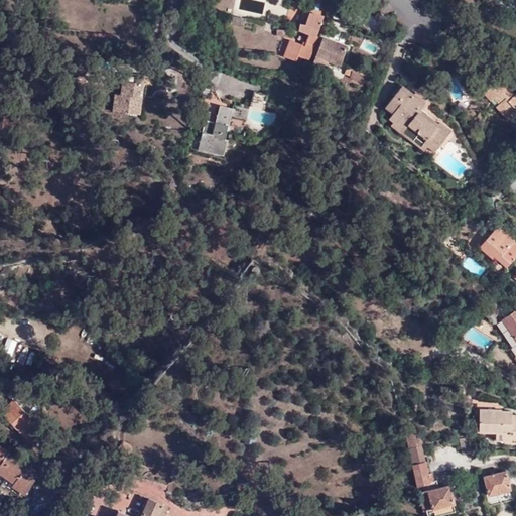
[(305,26),(309,14),(304,13),(299,24),(305,26)]
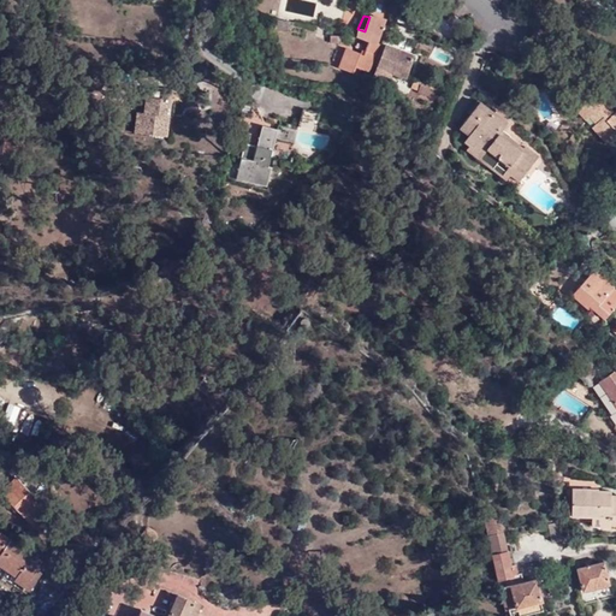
[(386,21),(369,17),(365,31),(357,29),(355,37),(367,40),(361,54),(347,49),(339,69),(354,73),(356,67),(369,72),(378,43),(377,43),(386,21)]
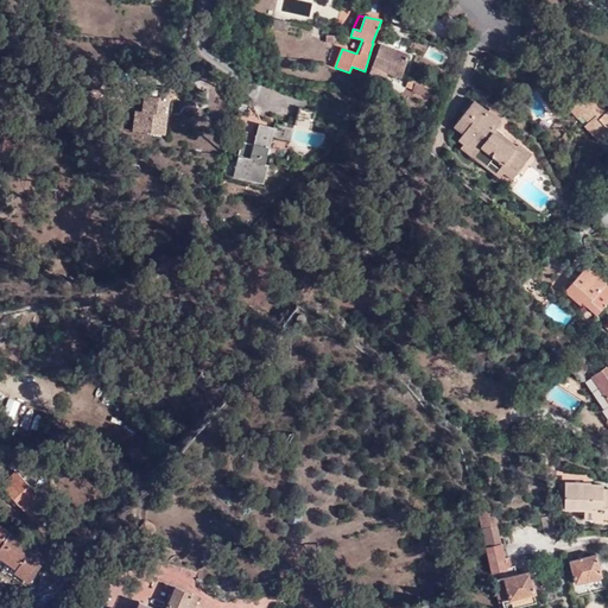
[(400,77),(407,56),(379,45),(366,80),(382,86),(387,73),(400,77)]
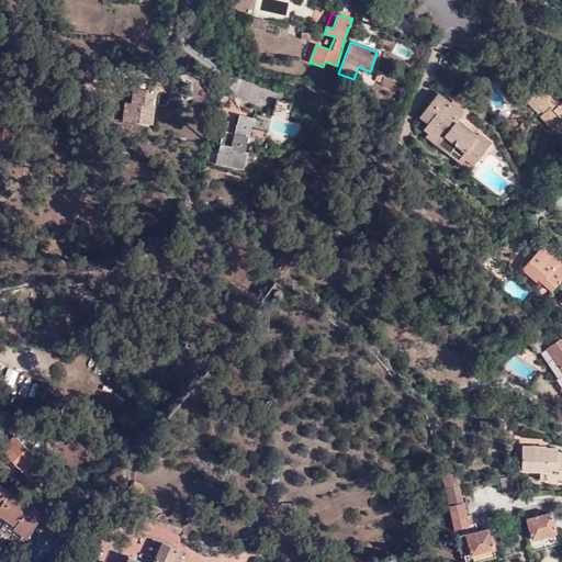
[(388,86),(390,78),(378,74),(374,81),(388,86)]
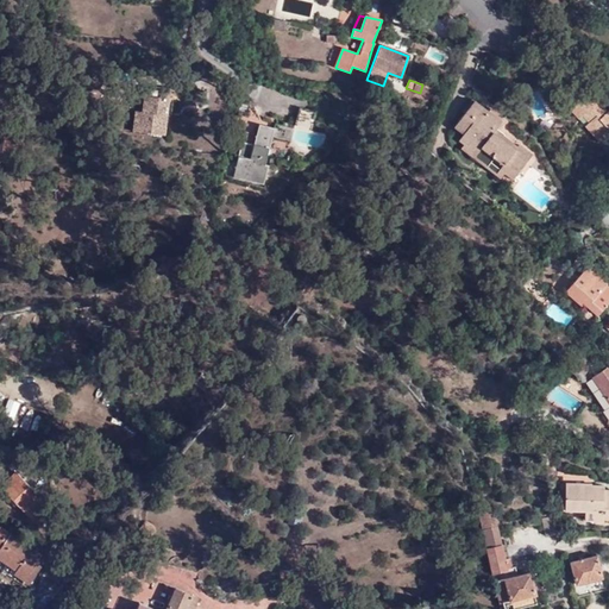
[(162,99),(162,92),(148,90),(145,114),(138,113),(136,133),(168,137),(169,117),(167,117),(168,100),(162,99)]
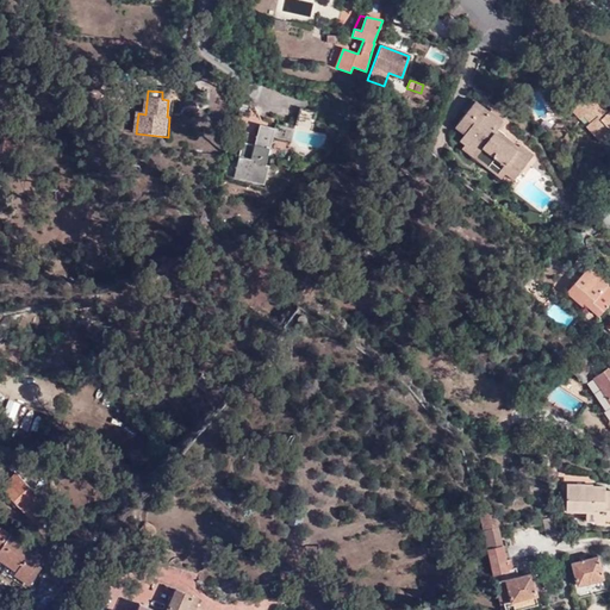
[(609,110),(593,92),(574,110),(582,118),(586,114),(593,122),(589,125),(603,141),(609,135),(609,110)]
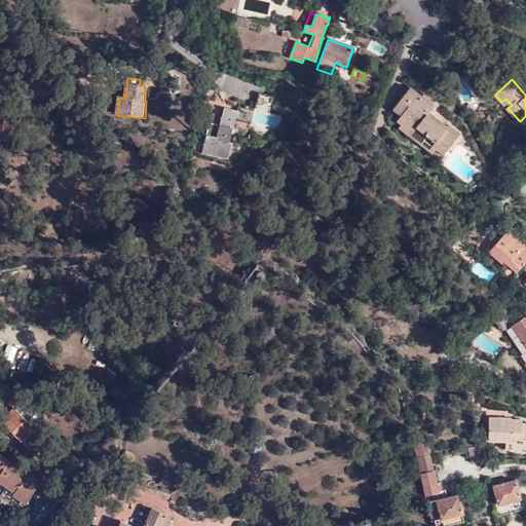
[(433,120),(435,117),(427,112),(430,108),(420,100),(422,97),(410,87),(395,109),(401,114),(399,117),(396,122),(401,125),(411,134),(415,128),(424,136),(426,134),(434,140),(433,142),(434,143),(426,151),(431,154),(436,150),(442,155),(458,133),(447,124),(446,126),(443,124),(441,127),(433,120)]
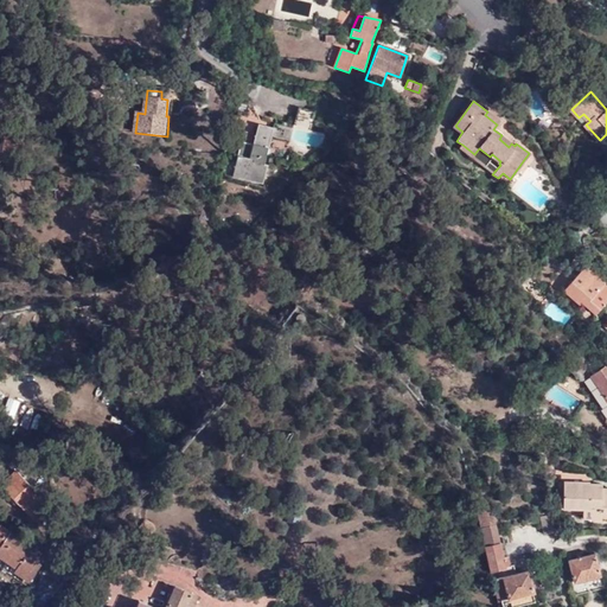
[(311,131),(315,112),(299,107),(294,126),(311,131)]
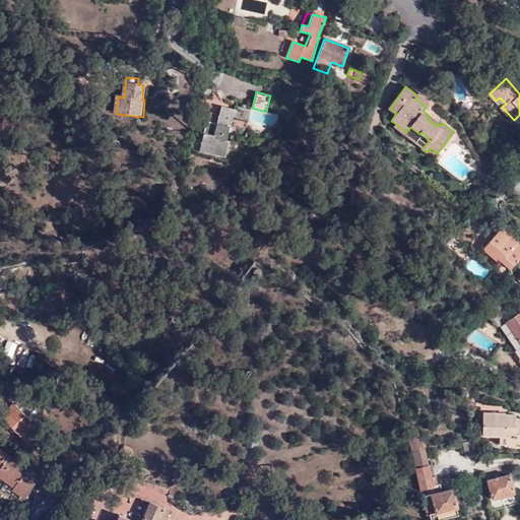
[(415,99),(426,107),(428,104),(417,95),(415,99)]
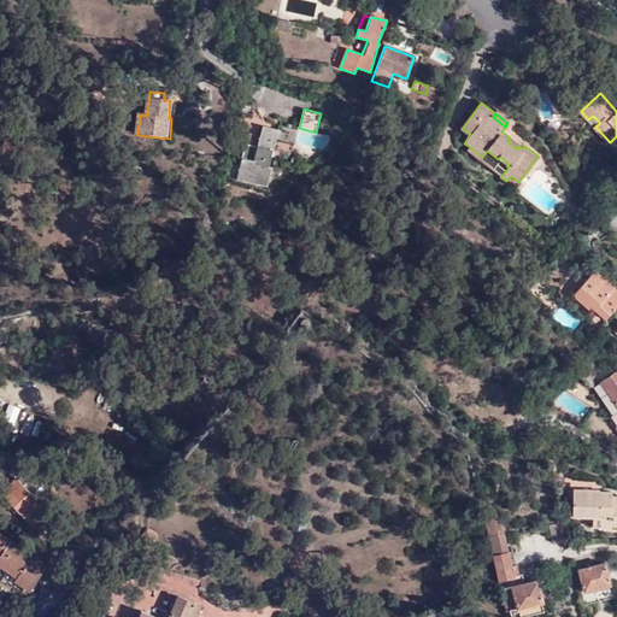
[(269,165),(278,129),(263,125),(257,147),(246,144),(238,180),(268,187),(272,166),(269,165)]
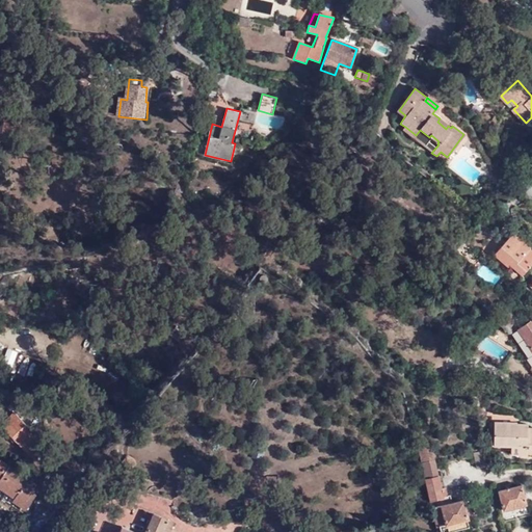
[(405,115),(399,110),(396,113),(403,118),(405,115)]
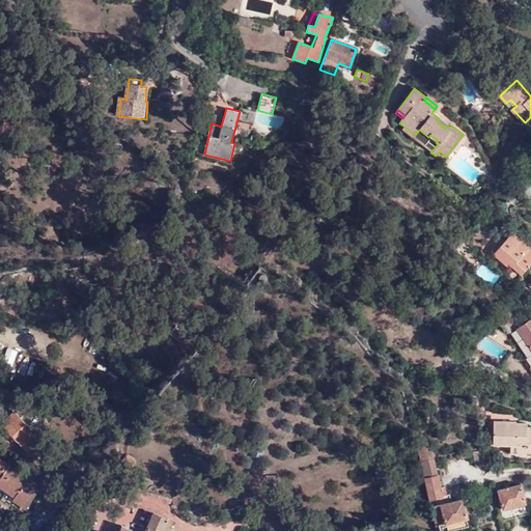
[(447,126),(439,118),(437,121),(445,129),(447,126)]
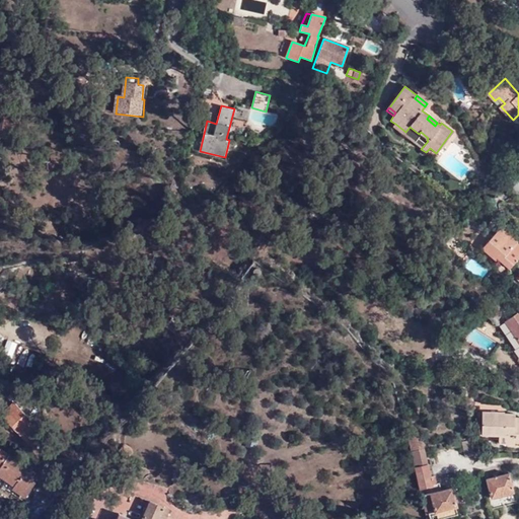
[(392,127),(421,149),(428,141),(427,140),(428,138),(421,132),(419,134),(410,127),(405,132),(395,124),(392,127)]
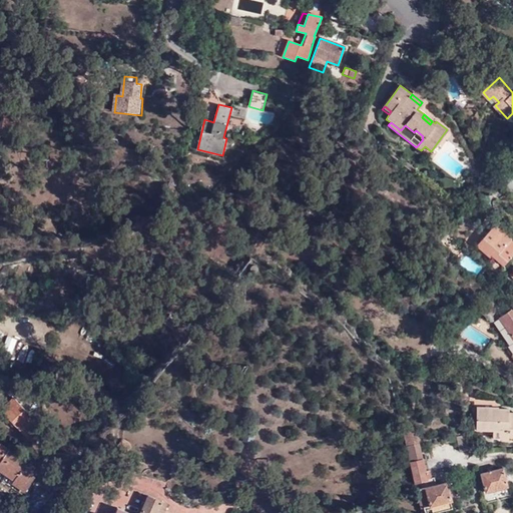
[(512,258),(512,241),(496,228),(480,246),(505,268),(512,258)]
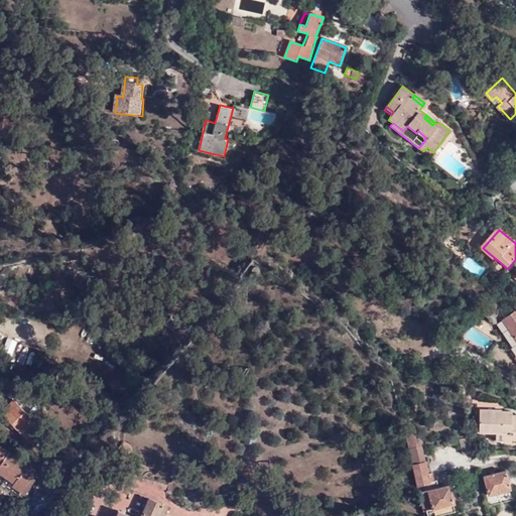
[(515,339),(515,313),(505,321),(515,339)]
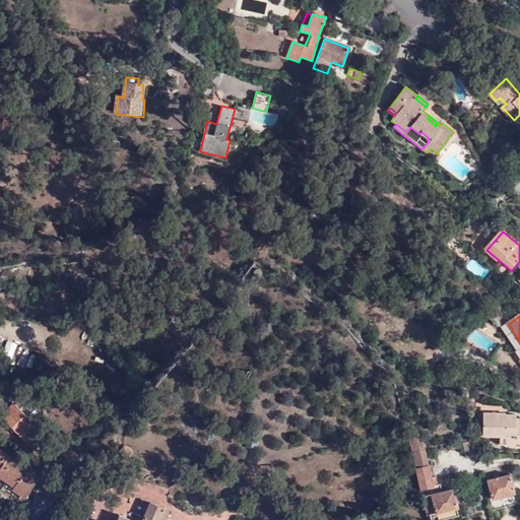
[(2,356),(11,361),(17,343),(8,340),(2,356)]
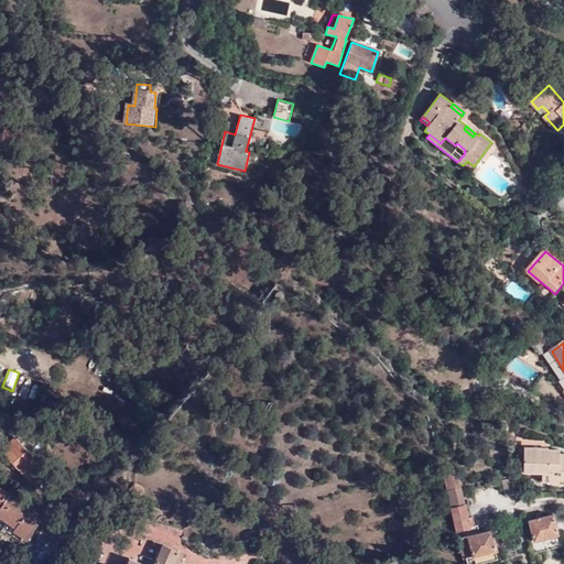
[(156,403),(147,401),(143,412),(153,414),(156,403)]
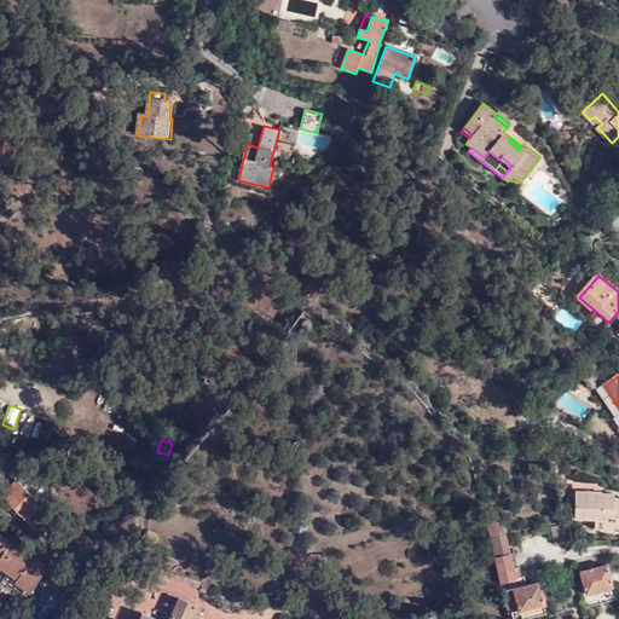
[(15,480),(0,493),(0,495),(32,527),(47,513),(15,480)]
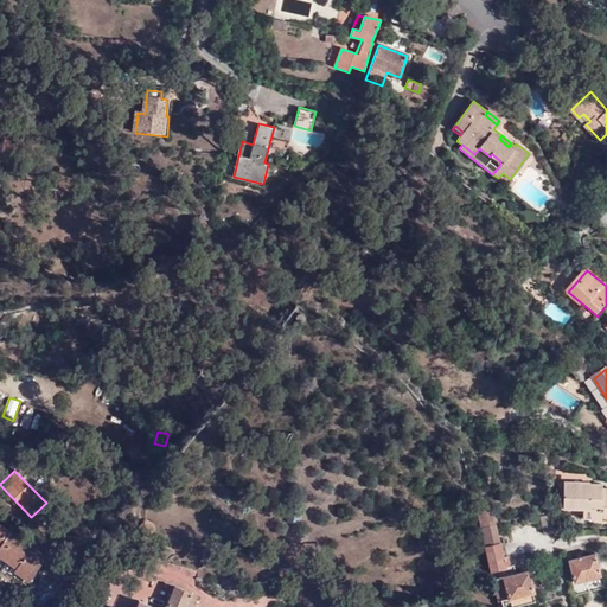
[(606,489),(602,489),(602,483),(563,481),(562,510),(582,511),(582,519),(595,519),(595,521),(606,521),(606,489)]
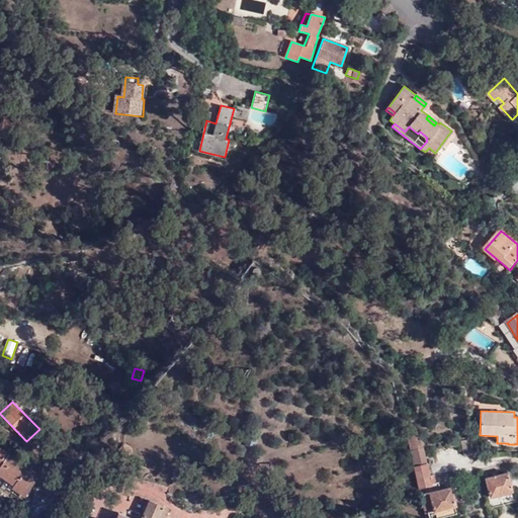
[(416,434),(407,436),(411,454),(419,489),(429,487),(430,494),(421,497),(425,516),(436,512),(454,508),(456,507),(452,489),(441,491),(439,484),(436,484),(431,463),(427,464),(423,444),(421,445),(418,445),(416,434)]
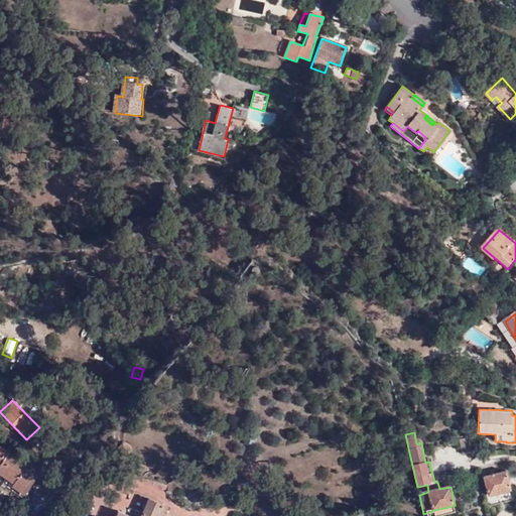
[(127,441),(121,449),(130,458),(136,448),(127,441)]
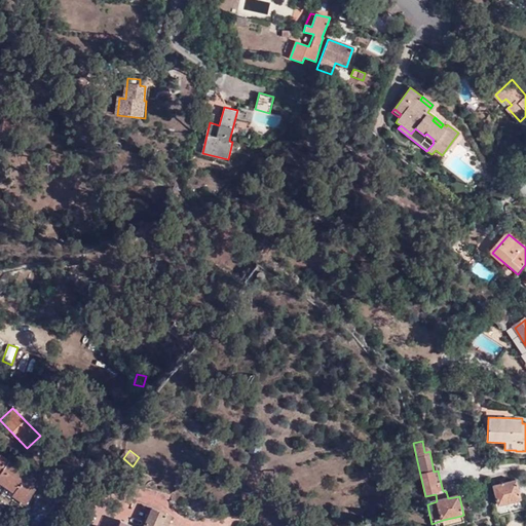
[(472,466),(482,464),(479,450),(468,452),(472,466)]
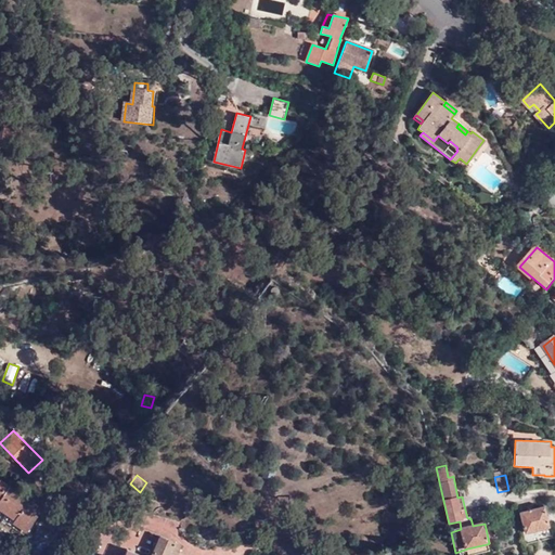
[(0,512),(14,521),(13,524),(27,533),(36,520),(30,517),(37,507),(30,503),(29,505),(18,499),(21,495),(0,481),(0,512)]
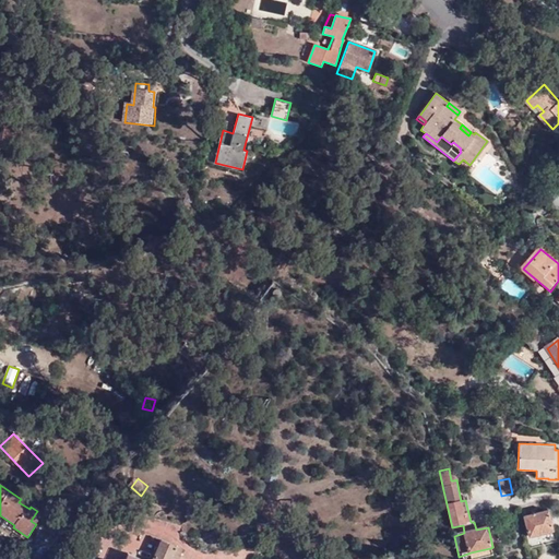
[(554,531),(547,510),(536,513),(535,509),(531,510),(532,515),(523,516),(528,537),(554,531)]
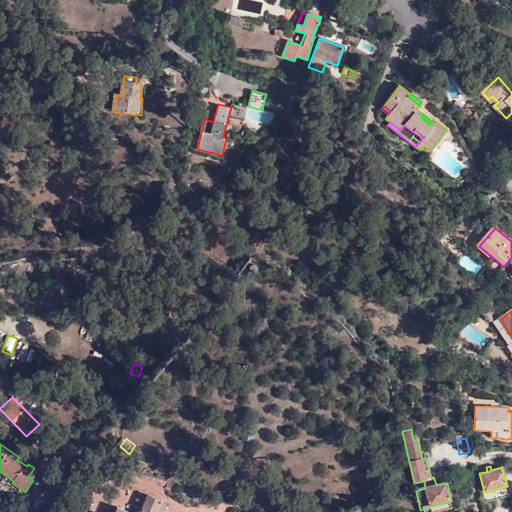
[(236,502),(252,501),(251,491),(235,493),(236,502)]
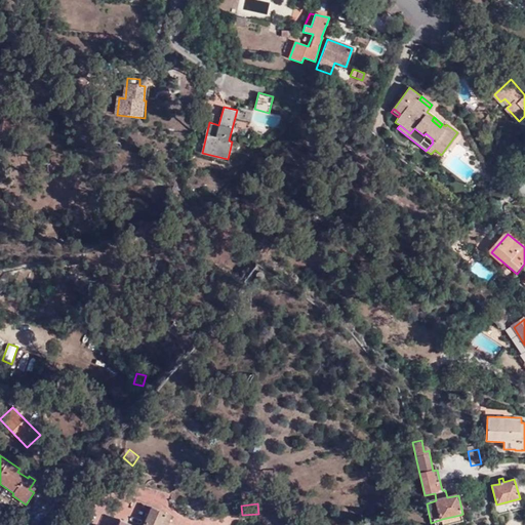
[(169,524),(173,517),(155,508),(146,524),(132,524),(122,520),(119,524),(169,524)]
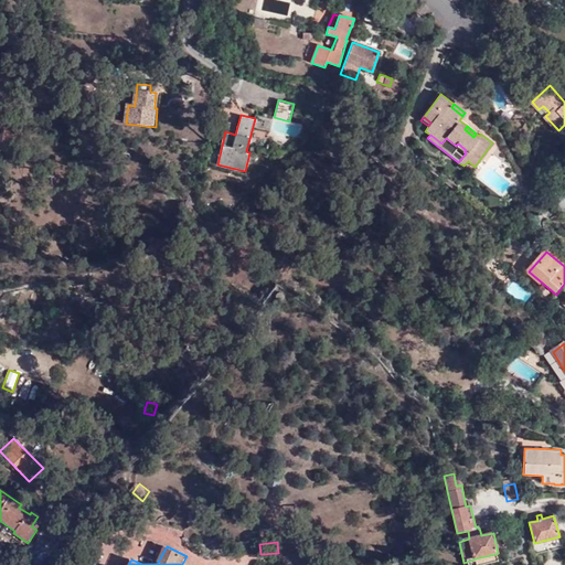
[(496,554),(476,558),(476,564),(483,564),(498,562),(496,554)]
